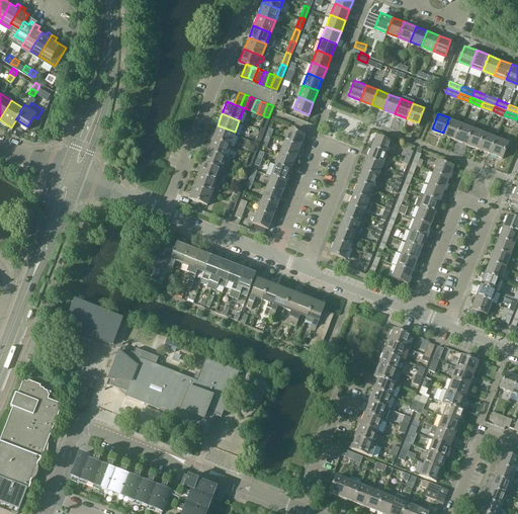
[(264,130),(265,125),(268,117),(264,116),(259,129),(264,130)]
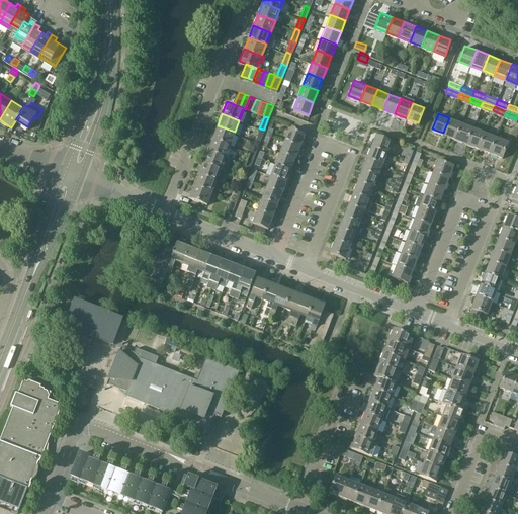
[(449,117),(443,133),(455,138),(461,122),(449,117)]
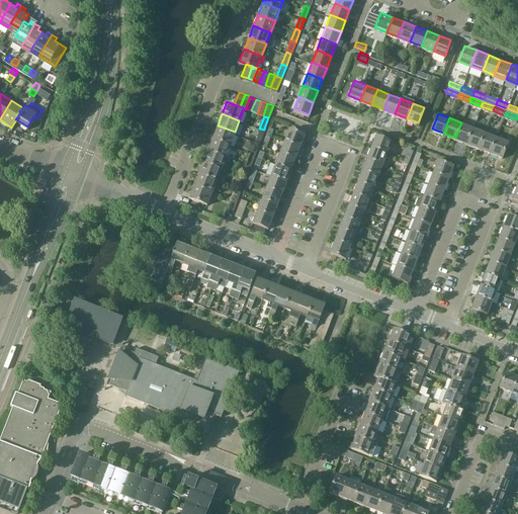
[(461,122),(455,138),(466,142),(472,126),(461,122)]
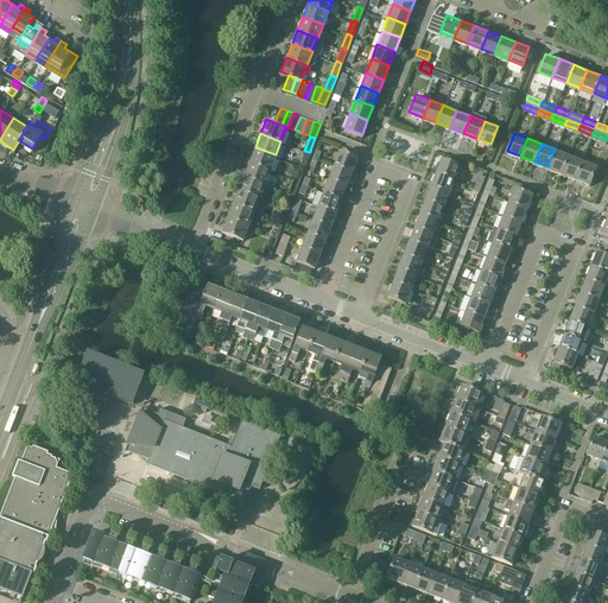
[(270,169),(276,154),(255,147),(249,160),(270,169)]
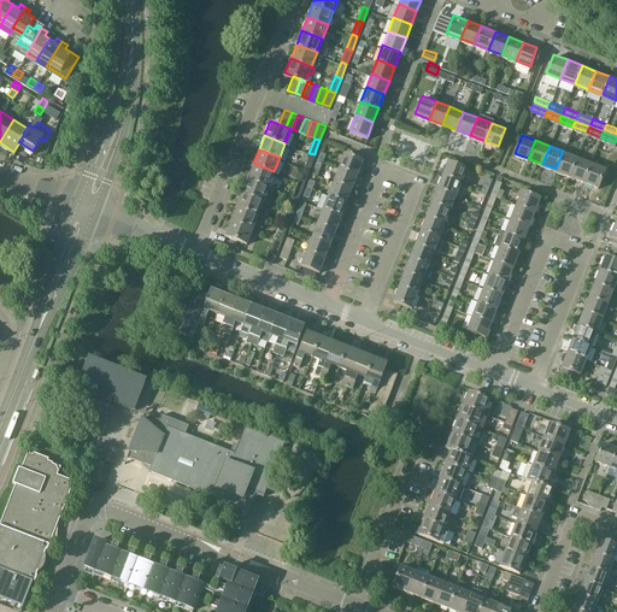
[(339,165),(357,172),(363,158),(345,151),(339,165)]
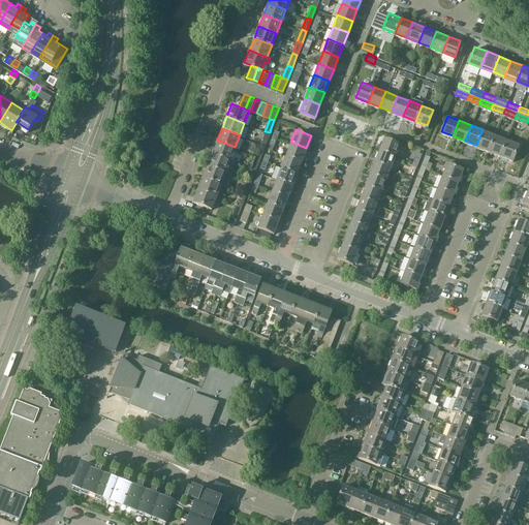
[(483,129),(476,145),(489,150),(495,134),(483,129)]
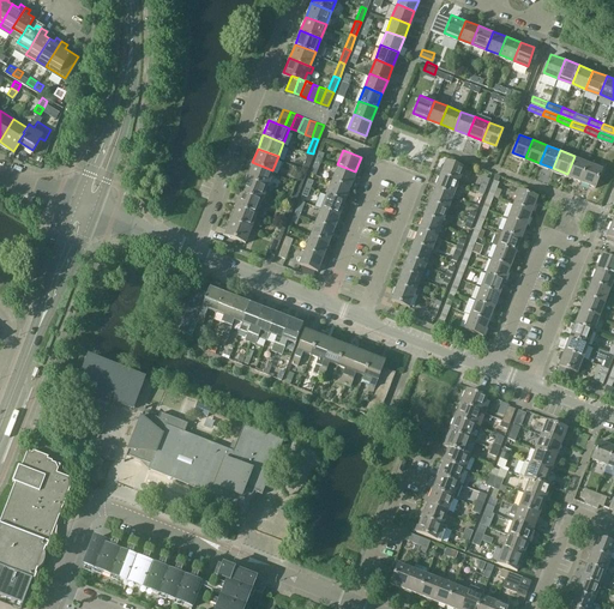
[(313,154),(307,152),(302,166),(307,168),(313,154)]
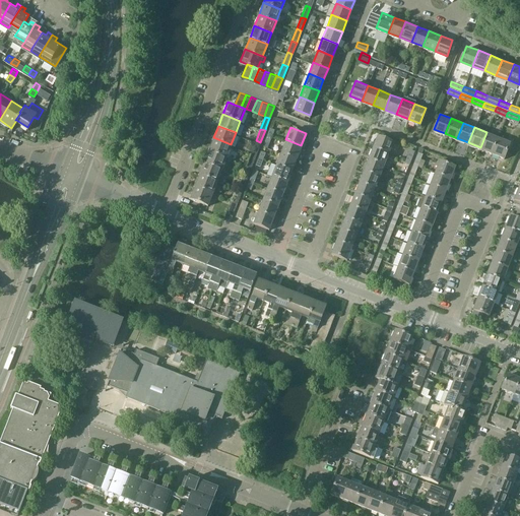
[(486,132),(480,147),(492,151),(498,136),(486,132)]
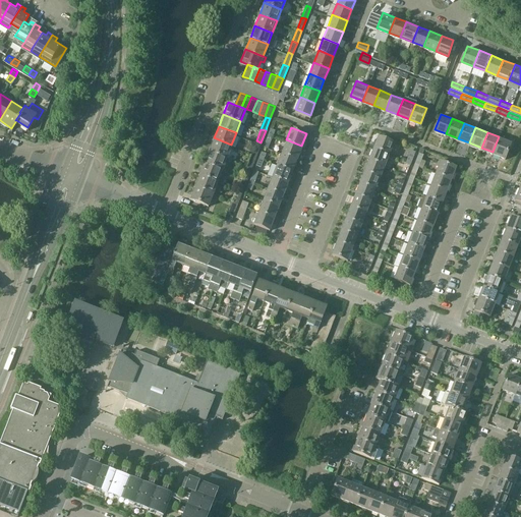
[(373,147),(389,153),(394,140),(379,134),(373,147)]
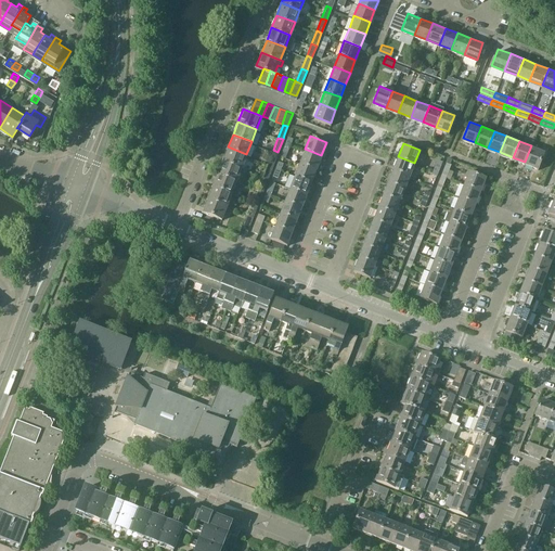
[(531,145),(525,162),(538,167),(544,151),(531,145)]
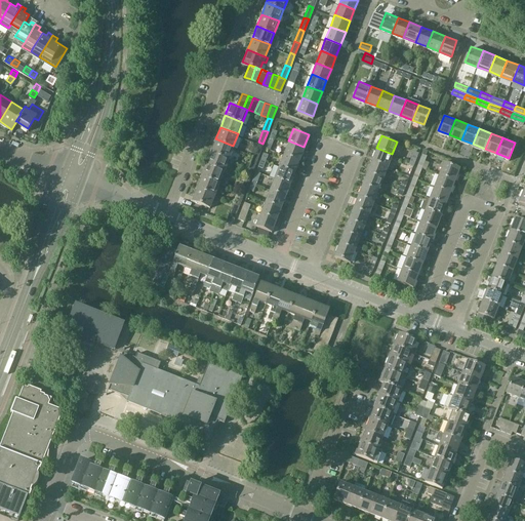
[(229,157),(233,146),(215,138),(211,151),(229,157)]
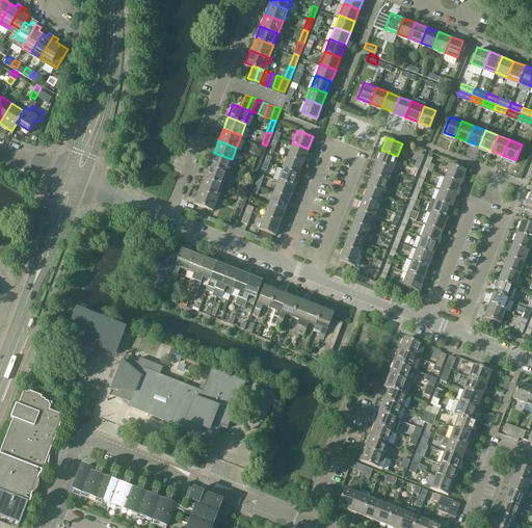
[(287,155),(303,161),(308,149),(292,142),(287,155)]
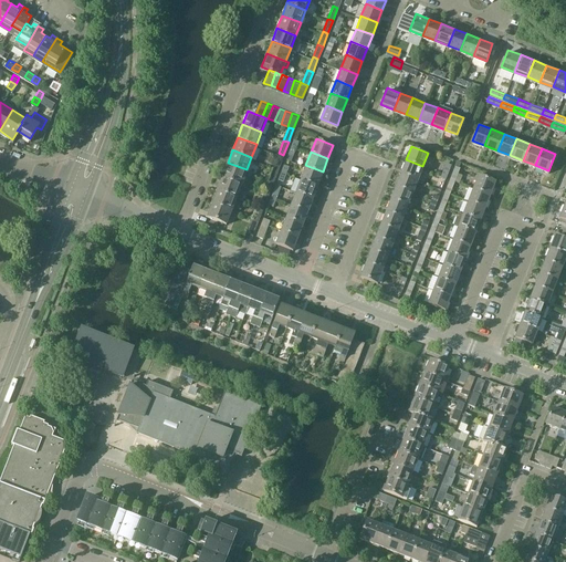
[(283,155),(279,153),(273,166),(278,168),(283,155)]
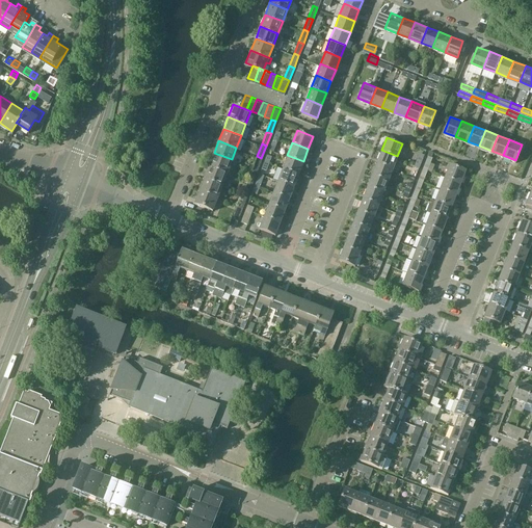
[(427,153),(422,165),(427,167),(432,155),(431,155),(433,150),(429,149),(428,153),(427,153)]
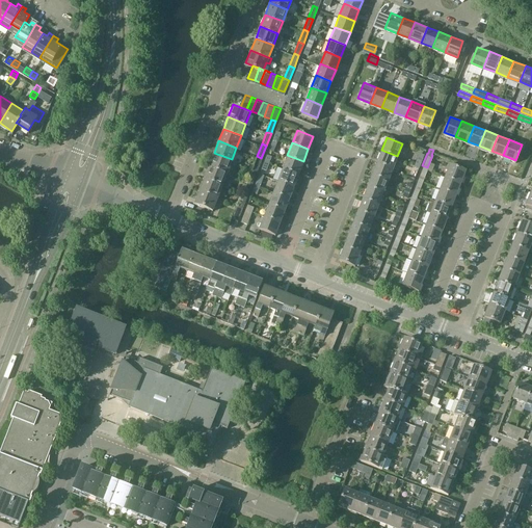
[(376,161),(393,167),(397,156),(381,150),(376,161)]
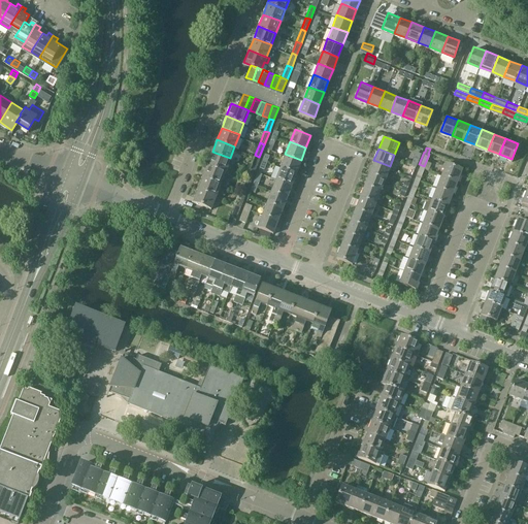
[(225,170),(230,158),(212,152),(207,164),(225,170)]
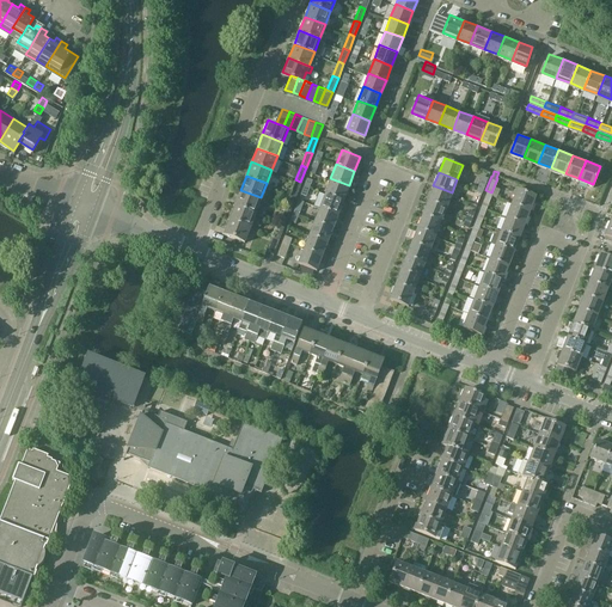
[(325,191),(343,198),(349,185),(330,178),(325,191)]
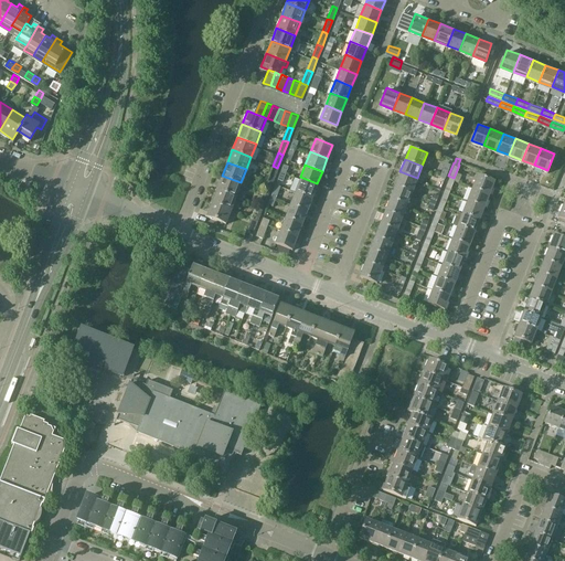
[(277,168),(273,166),(268,178),(273,180),(277,168)]
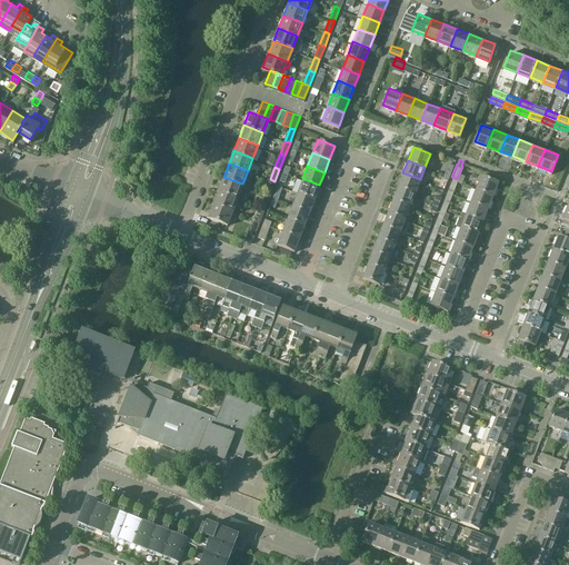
[(398,185),(415,191),(420,179),(402,172),(398,185)]
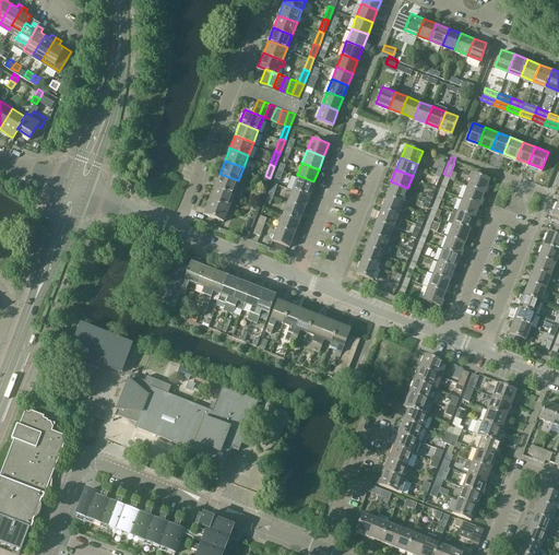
[(467,184),(485,190),(489,177),(473,170),(467,184)]
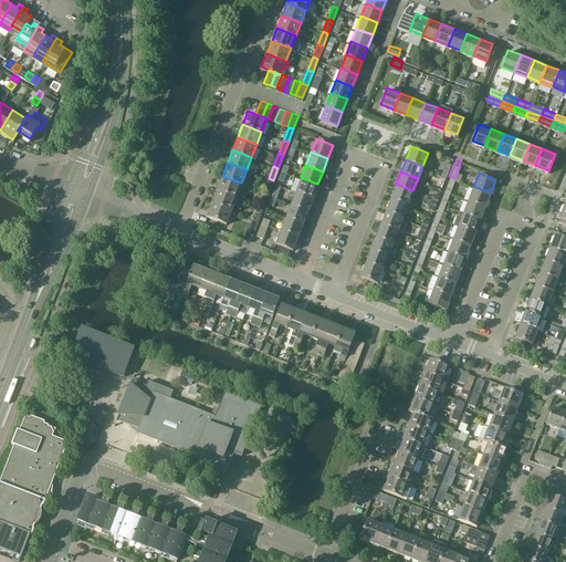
[(237,196),(241,183),(222,176),(218,188),(237,196)]
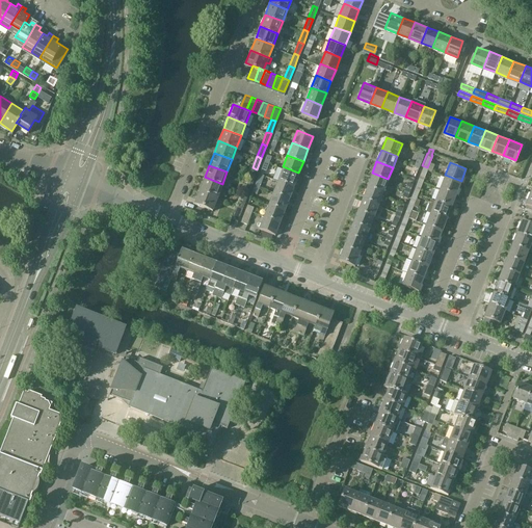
[(422,165),(418,178),(423,180),(427,167),(422,165)]
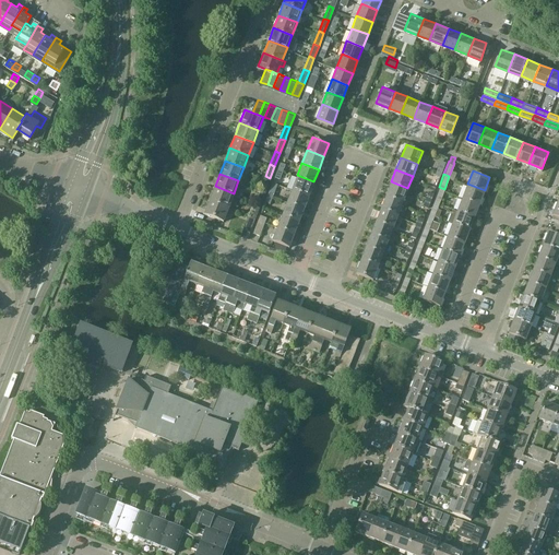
[(293,188),(309,195),(313,181),(297,175),(293,188)]
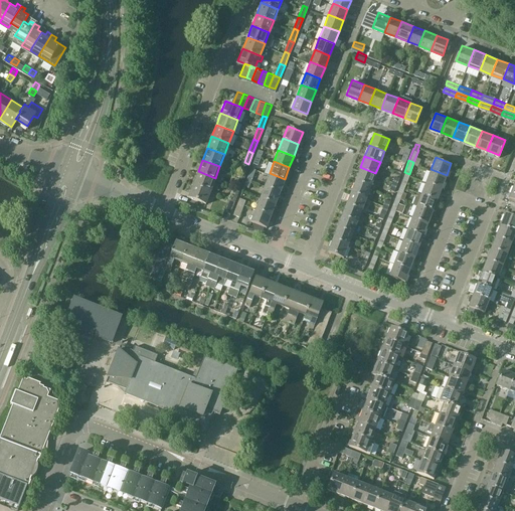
[(248,164),(244,162),(239,174),(243,176),(248,164)]
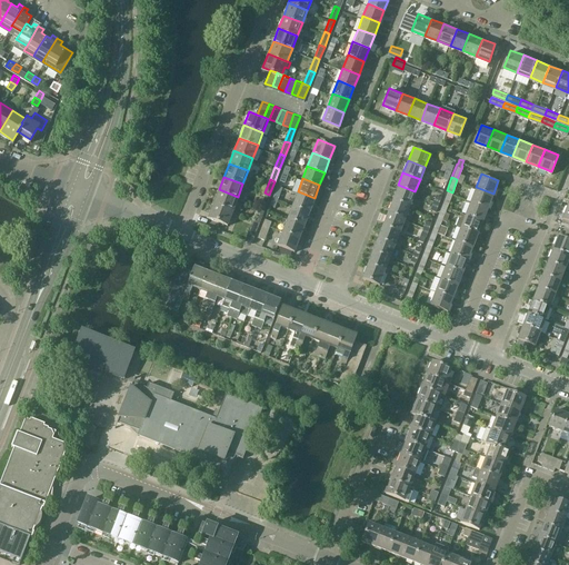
[(415,191),(398,185),(392,198),(410,205),(415,191)]
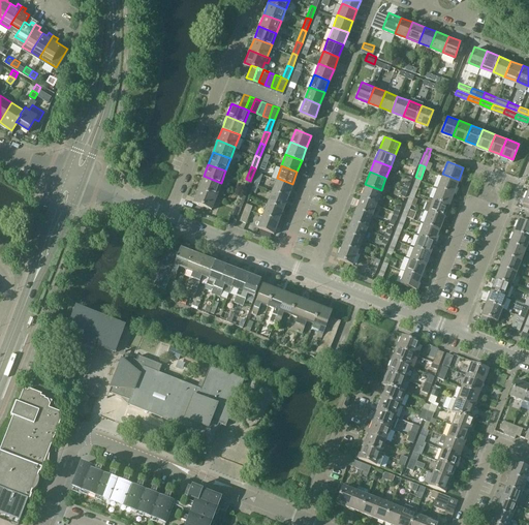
[(459,180),(442,174),(438,185),(454,191),(459,180)]
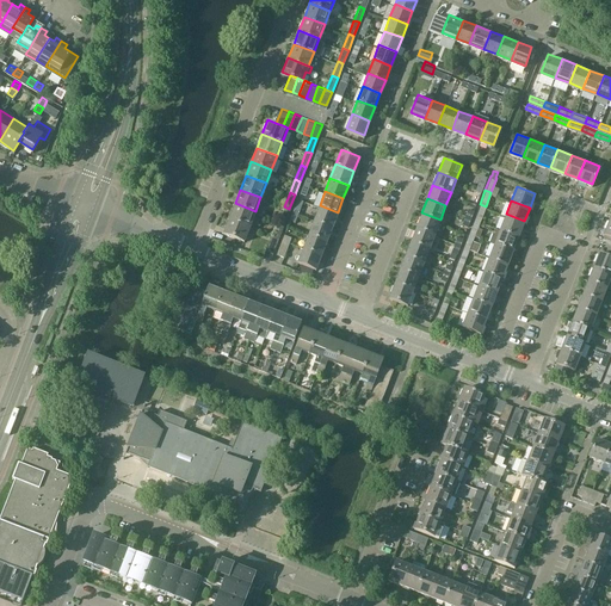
[(255,211),(235,203),(229,217),(250,224),(255,211)]
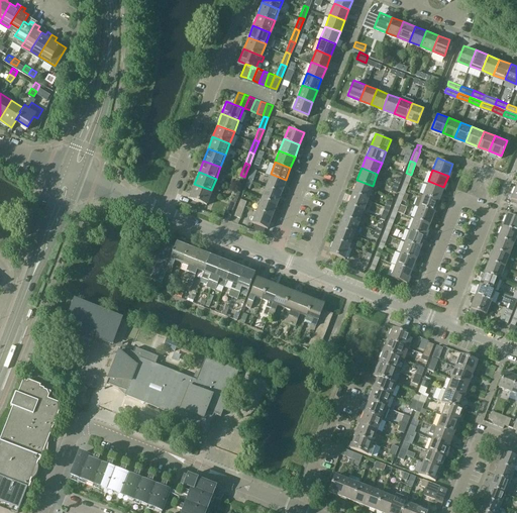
[(401,184),(406,186),(411,175),(406,173),(401,184)]
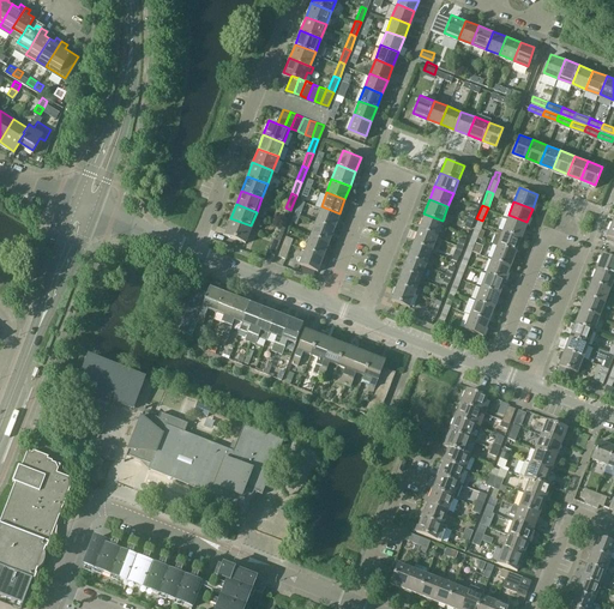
[(339,213),(321,206),(315,219),(333,227),(339,213)]
